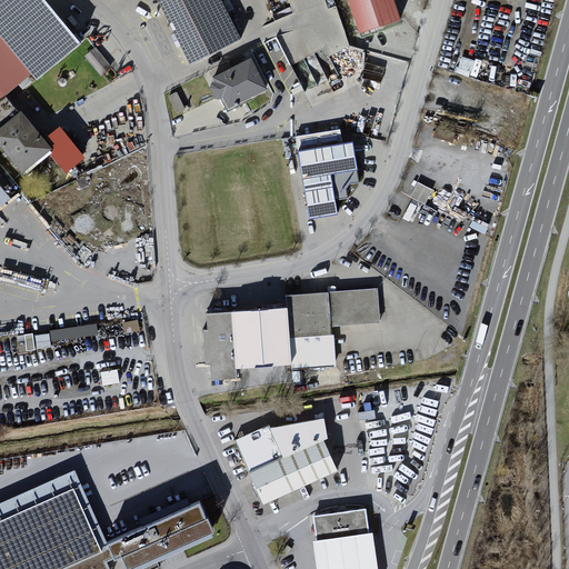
[(79,43),(40,0),(0,0),(0,96),(26,73),(35,83),(79,43)]
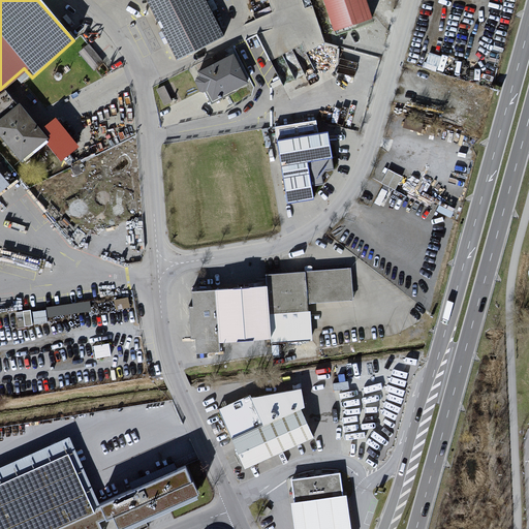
[(222,34),(206,0),(144,0),(173,58),(222,34)]
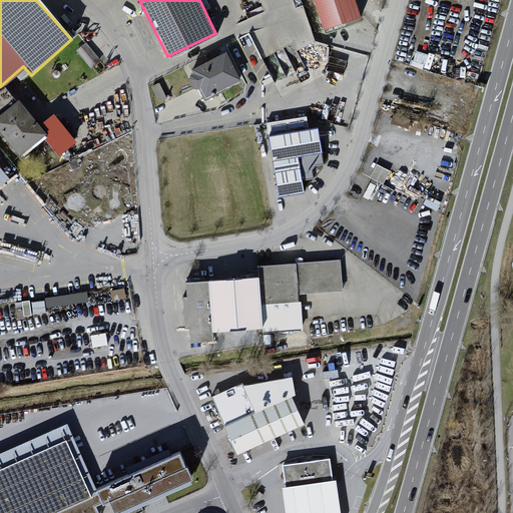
[(314,0),(325,30),(361,18),(355,0),(314,0)]
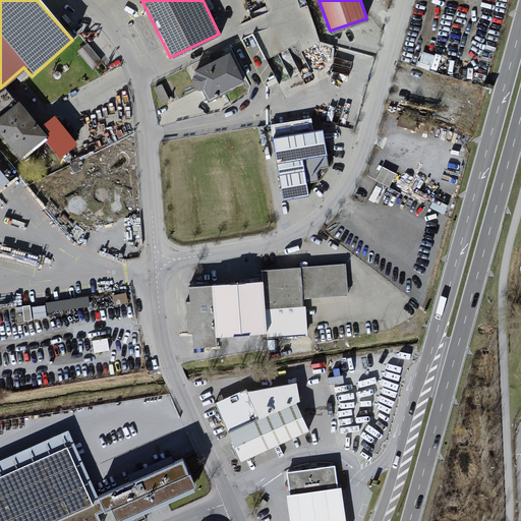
[(94,69),(104,60),(89,43),(79,51),(94,69)]
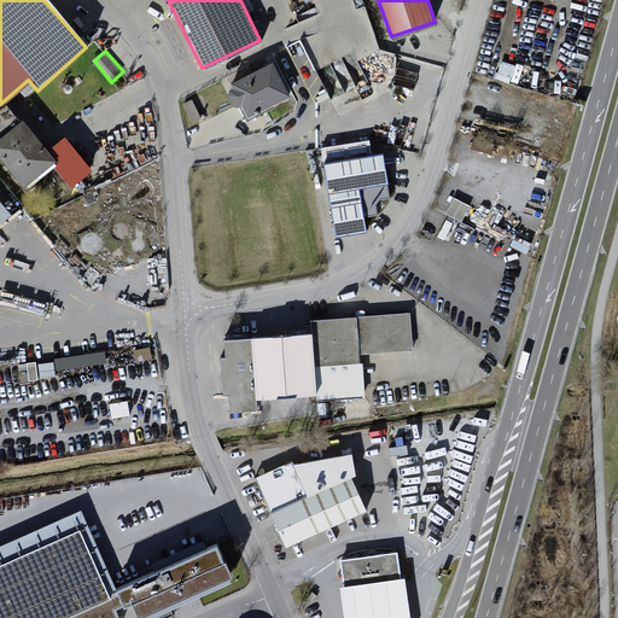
[(291,93),(273,59),(227,83),(244,117),(291,93)]
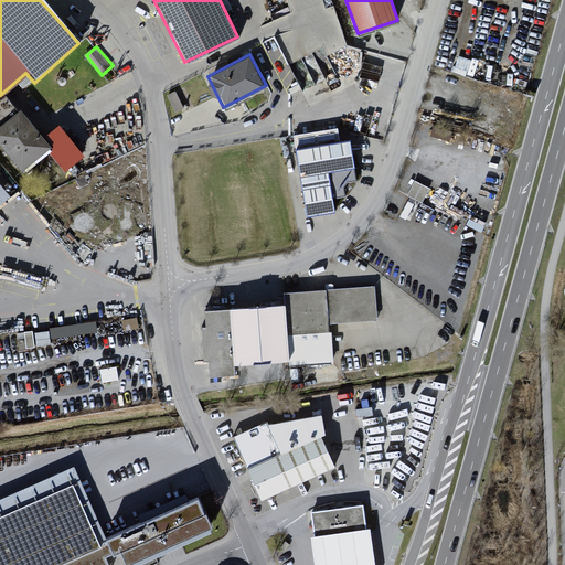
[(177,92),(169,95),(176,108),(183,105),(177,92)]
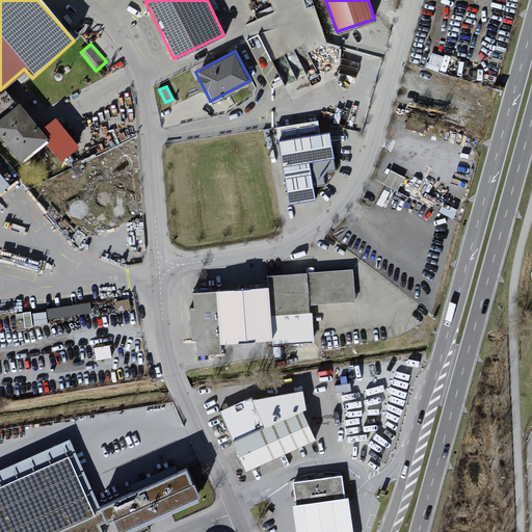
[(44,137),(15,102),(0,114),(0,140),(17,160),(44,137)]
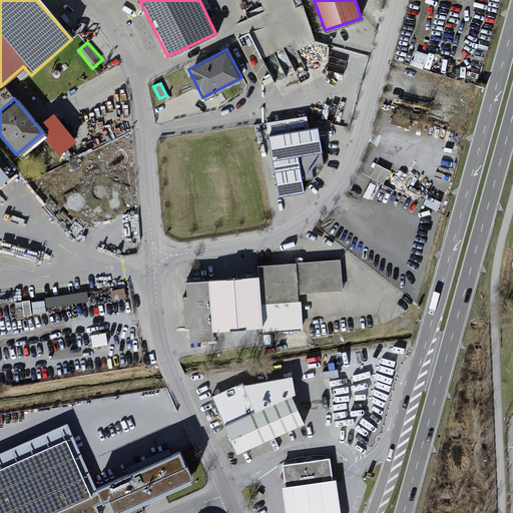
[(316,126),(266,135),(277,197),(301,193),(295,154),(321,150),(316,126)]
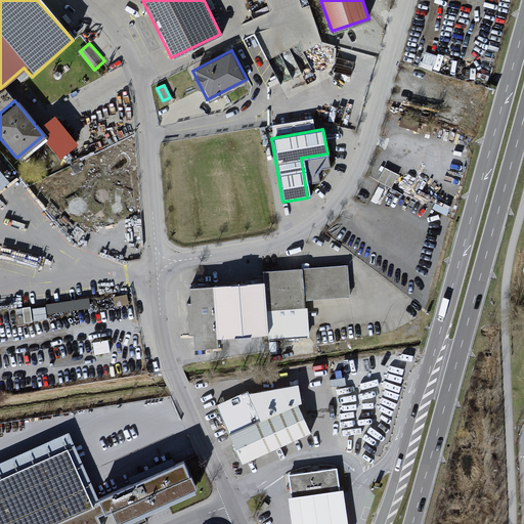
[(380,181),(393,187),(399,174),(386,168),(380,181)]
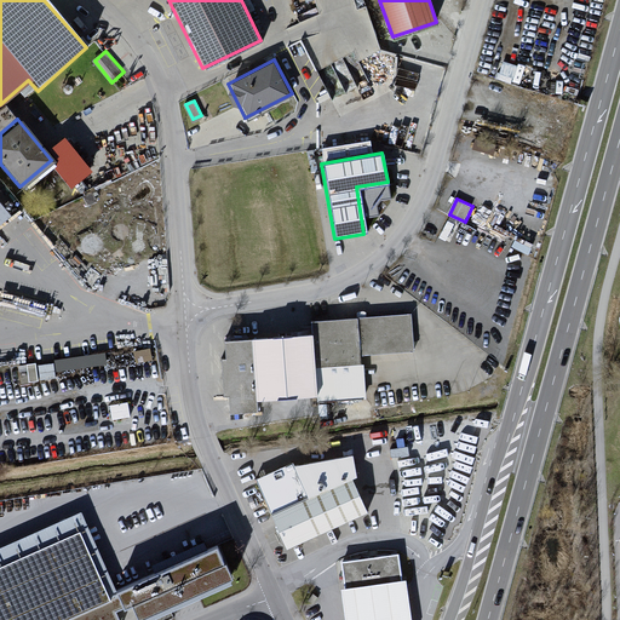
[(308,334),(219,340),(223,413),(256,411),(256,400),(316,396),(317,401),(366,397),(363,355),(413,351),(411,311),(306,319),(308,334)]
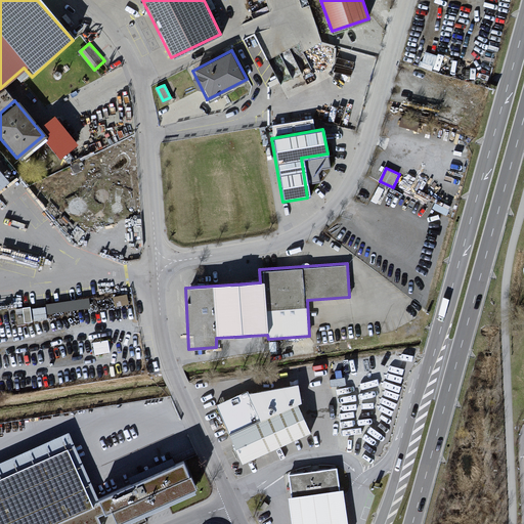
[(241,463),(311,431),(299,401),(298,381),(248,391),(217,405),(241,463)]
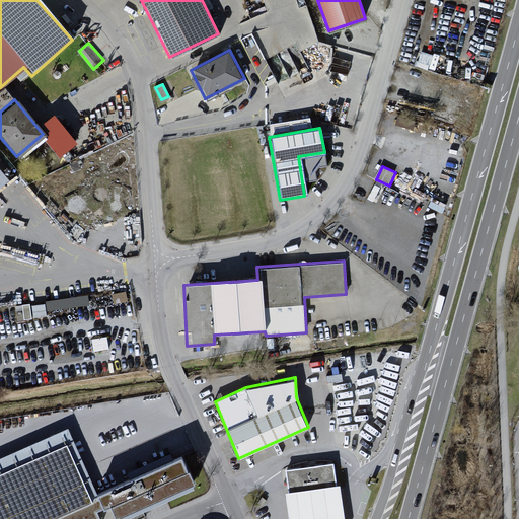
[(64,443),(0,471),(0,518),(103,518),(187,482),(173,454),(87,494),(64,443)]
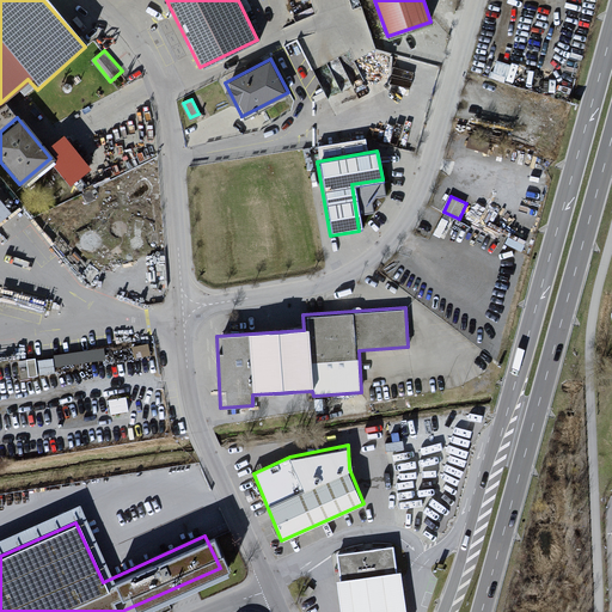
[(337,554),(341,577),(395,570),(392,546),(337,554)]
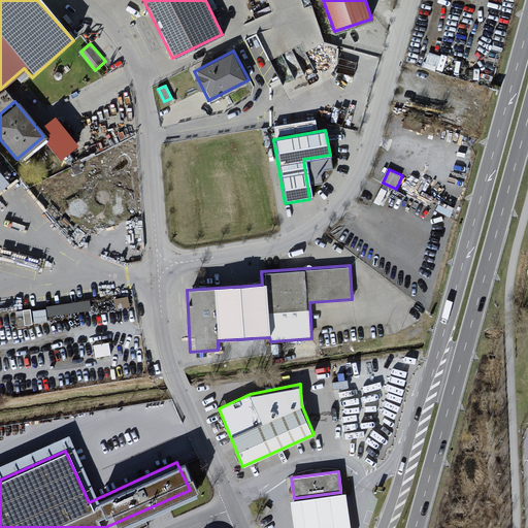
[(350,527),(345,492),(340,492),(294,498),(290,499),(293,527),(350,527)]
